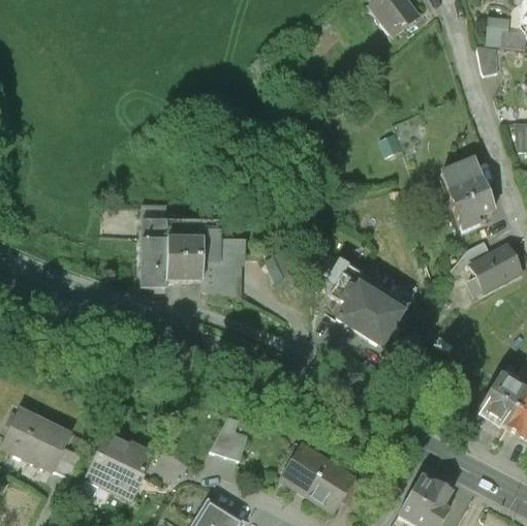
[(376,0),(371,4),(395,33),(416,16),(404,0),(376,0)]
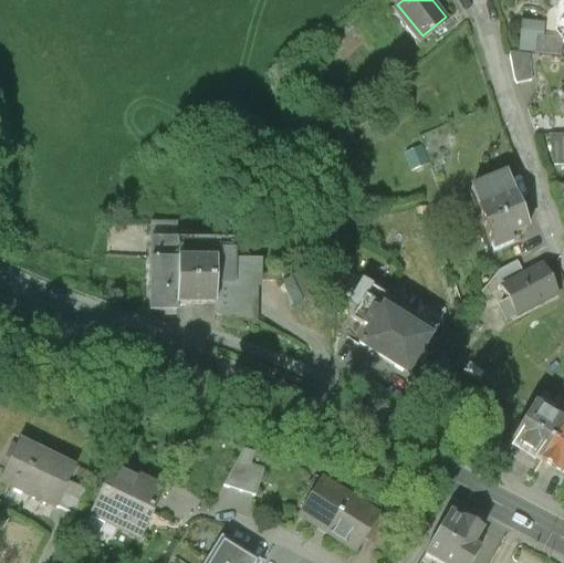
[(519,45),(542,49),(546,21),(523,17),(519,45)]
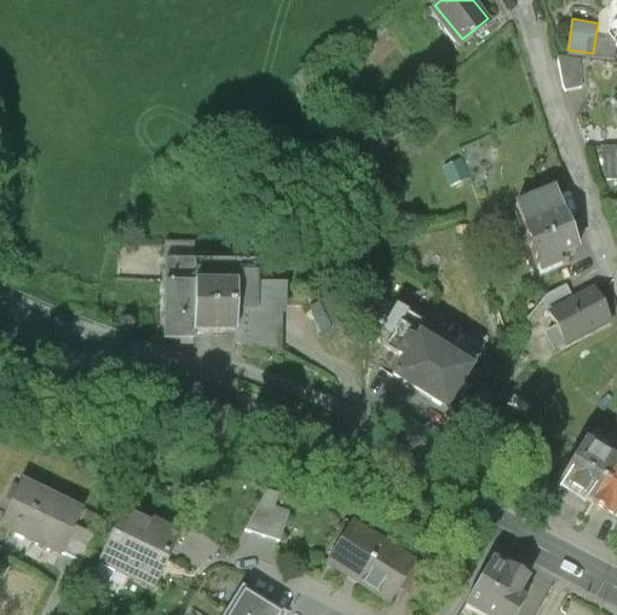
[(616,144),(605,145),(607,162),(616,161),(616,144)]
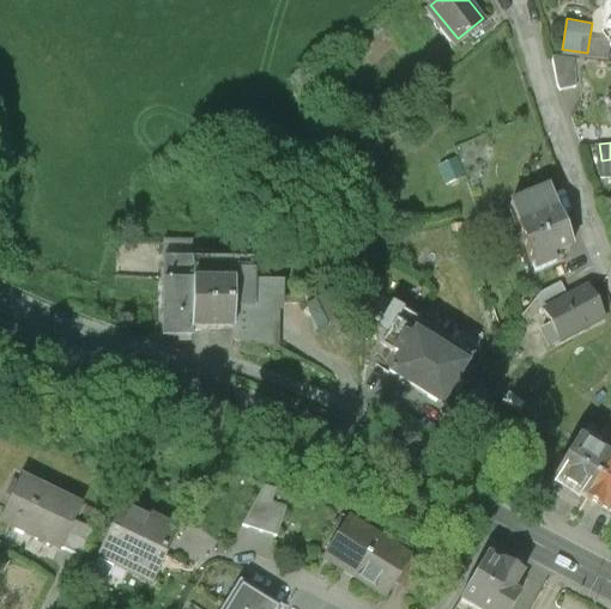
[(551,186),(514,201),(521,220),(558,205),(551,186)]
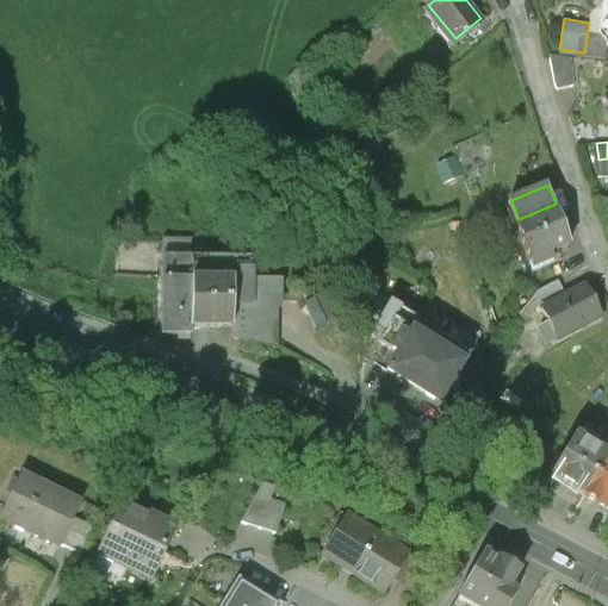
[(556,204),(519,219),(535,263),(554,255),(552,249),(570,241),(556,204)]
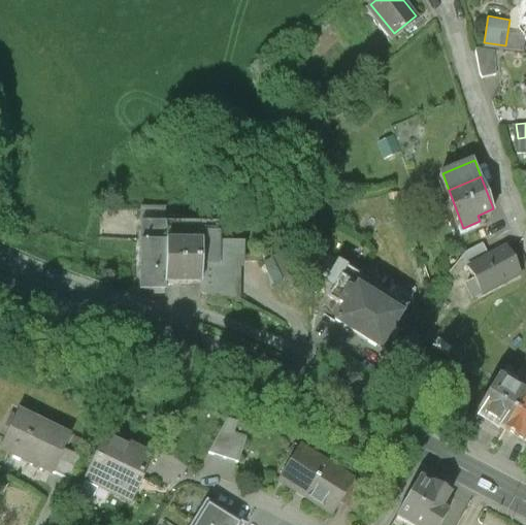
[(167,238),(154,238),(154,237),(143,237),(142,286),(166,287),(166,276),(167,238)]
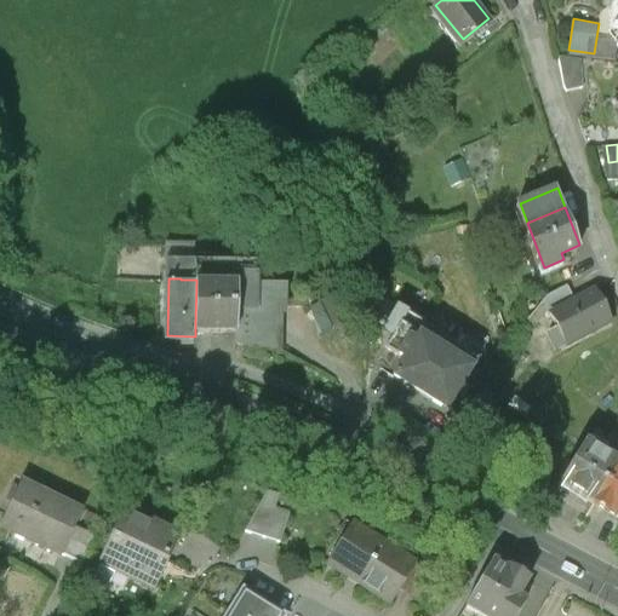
[(238,281),(196,280),(195,324),(236,324),(238,281)]
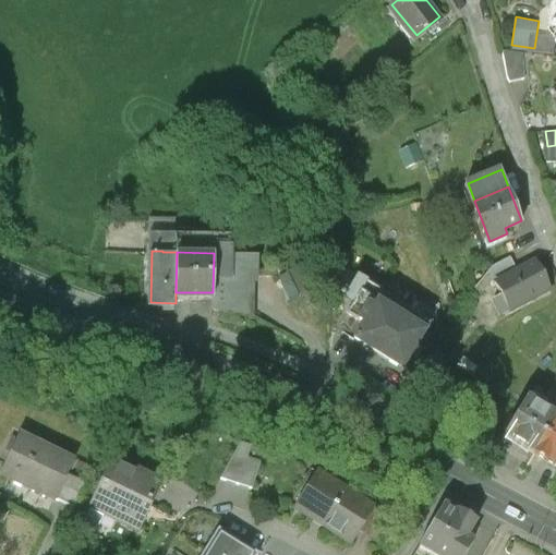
[(535,258),(499,278),(512,304),(550,285),(535,258)]
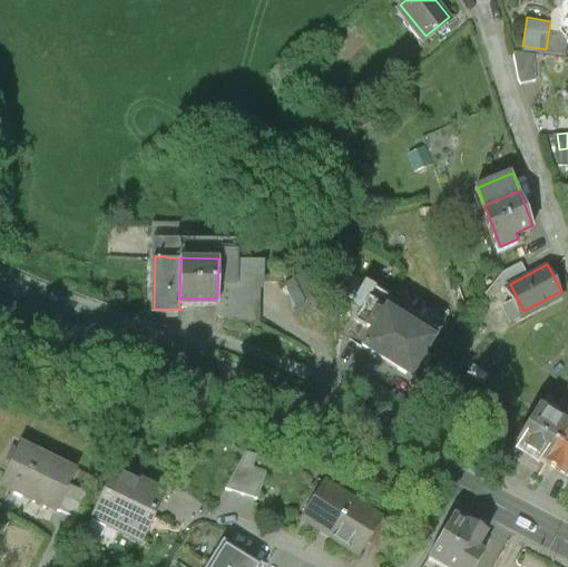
[(443,322),(368,275),(353,299),(353,300),(354,314),(373,326),(363,342),(408,369),(417,368),(443,322)]
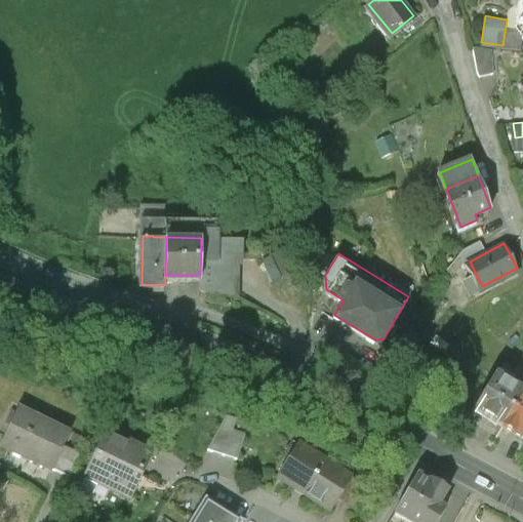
[(522,388),(494,370),(475,404),(505,423),(522,392),(522,388)]
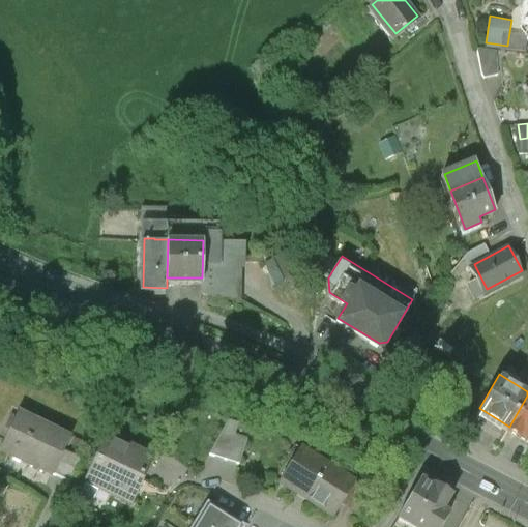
[(527,396),(509,427),(527,438),(527,396)]
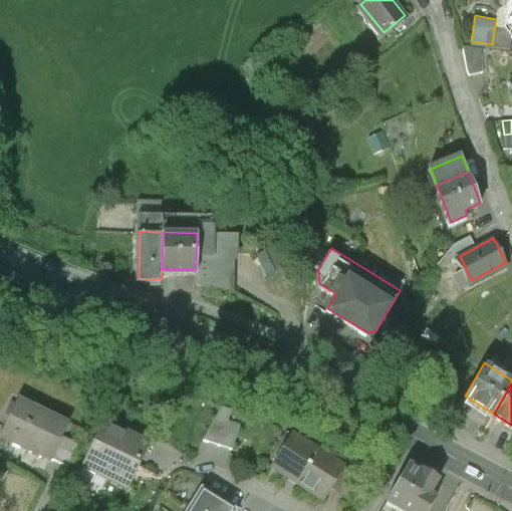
[(52,419),(20,404),(22,400),(20,399),(4,435),(50,457),(67,421),(54,415),(52,419)]
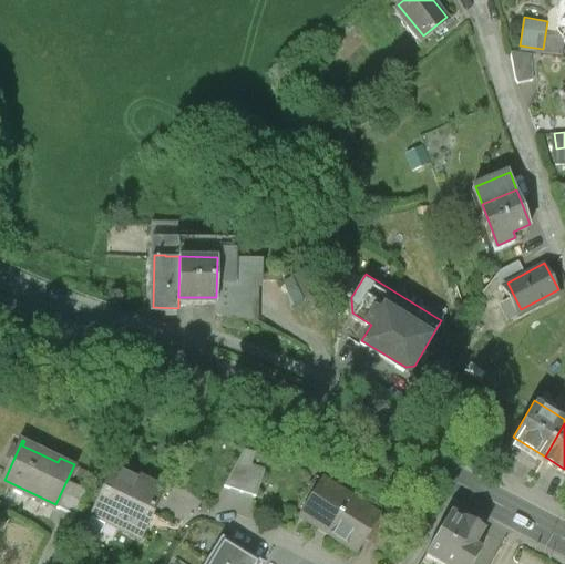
[(245,448),(226,484),(257,493),(266,468),(253,463),(256,451),(245,448)]
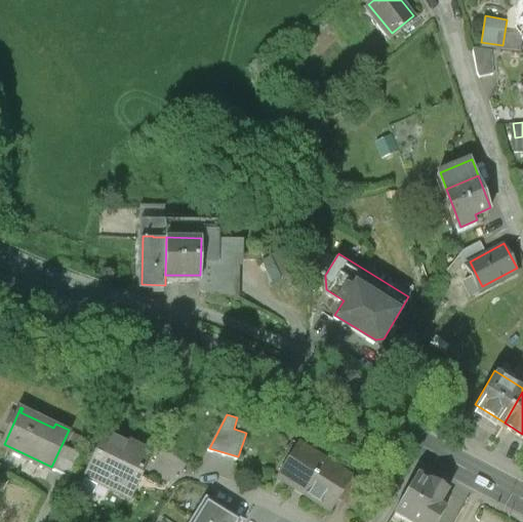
[(130,448),(106,436),(109,431),(107,430),(86,474),(130,495),(152,450),(133,442),(130,448)]
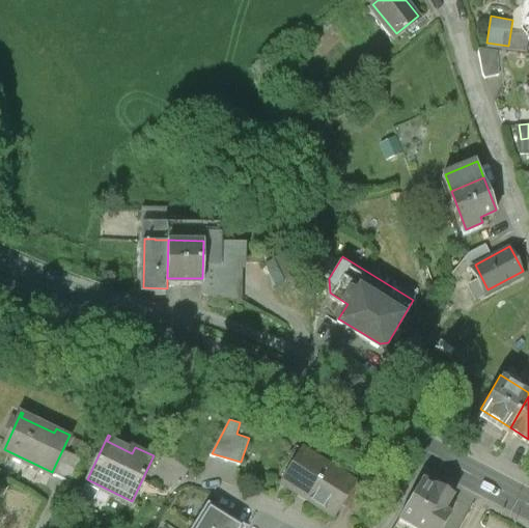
[(81,457),(68,452),(58,473),(72,478),(81,457)]
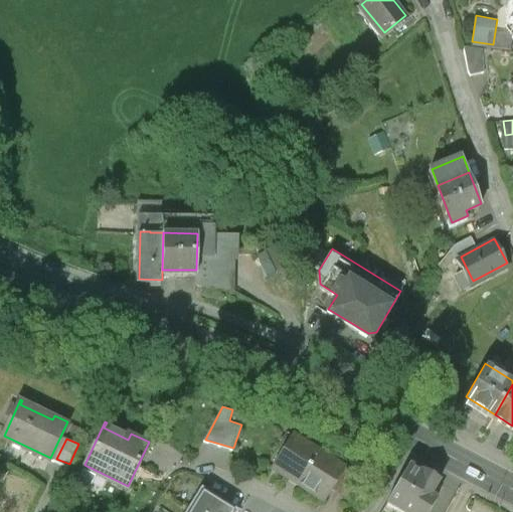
[(342,469),(297,440),(277,471),(322,500),(342,469)]
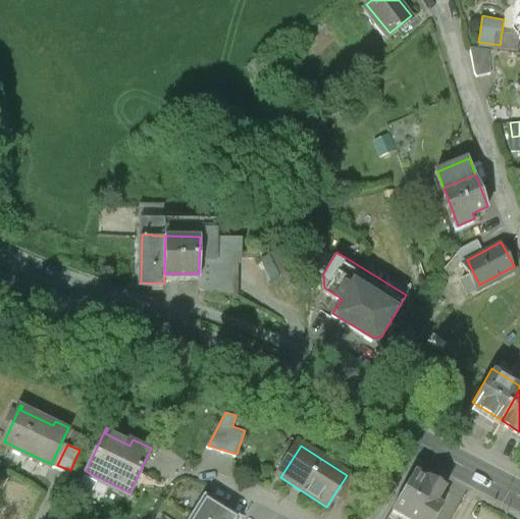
[(428,478),(415,471),(394,508),(413,518),(433,518),(443,504),(437,501),(446,486),(429,477),(428,478)]
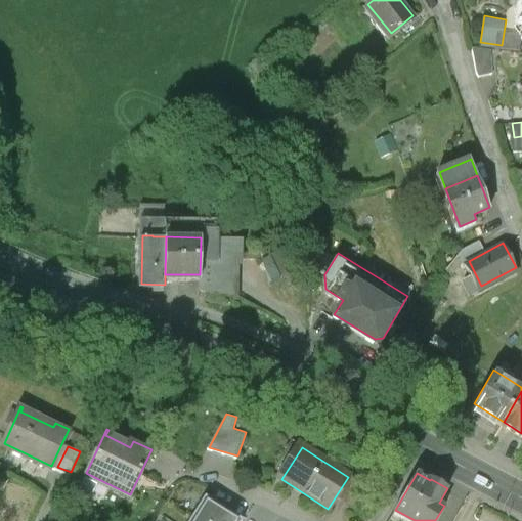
[(190,520),(240,520),(242,518),(207,495),(190,520)]
